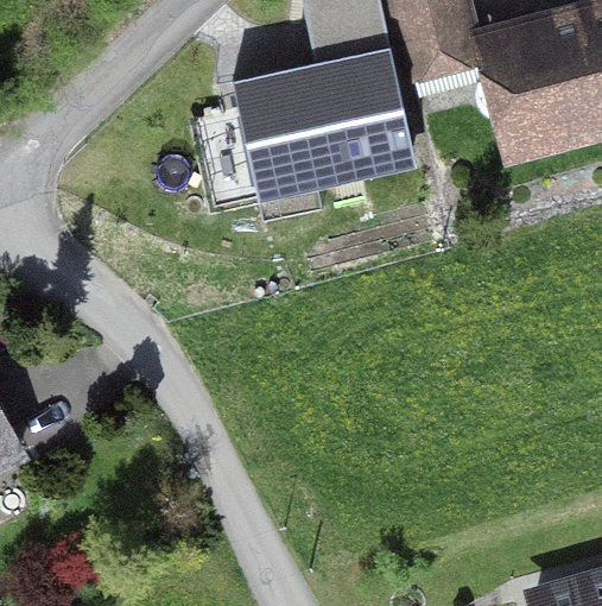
[(406,52),(473,35),(464,0),(441,0),(395,12),(406,52)]
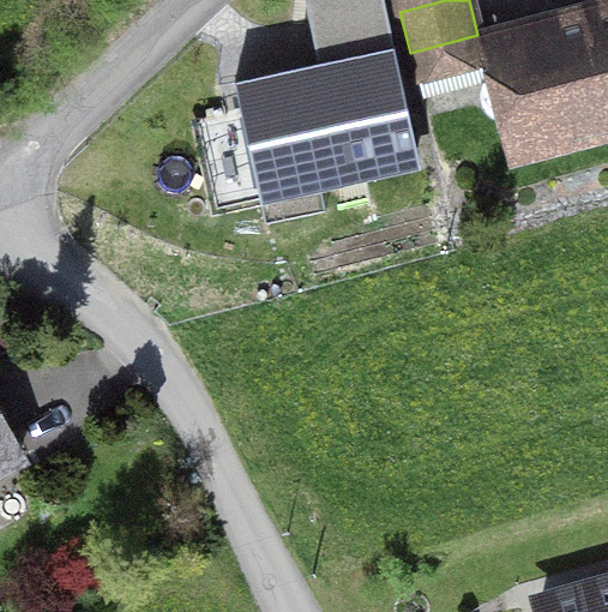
[(607,12),(492,43),(519,149),(607,124),(607,12)]
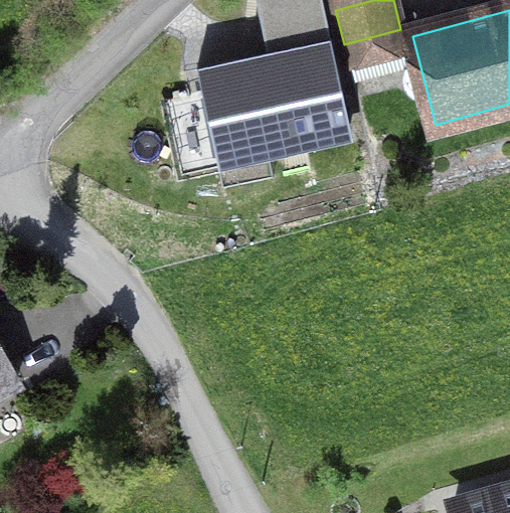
[(217,154),(304,135),(286,49),(198,68),(217,154)]
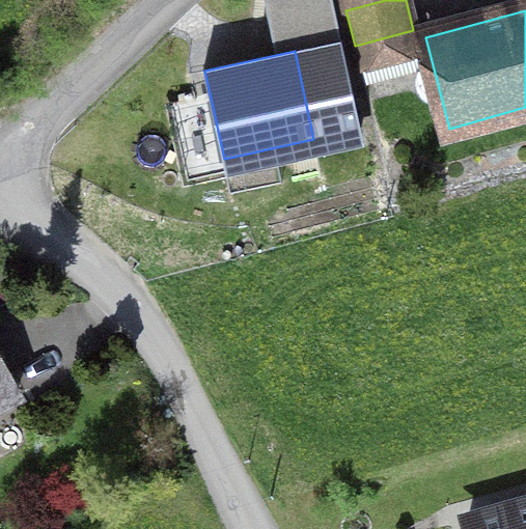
[(0,406),(20,395),(0,360),(0,406)]
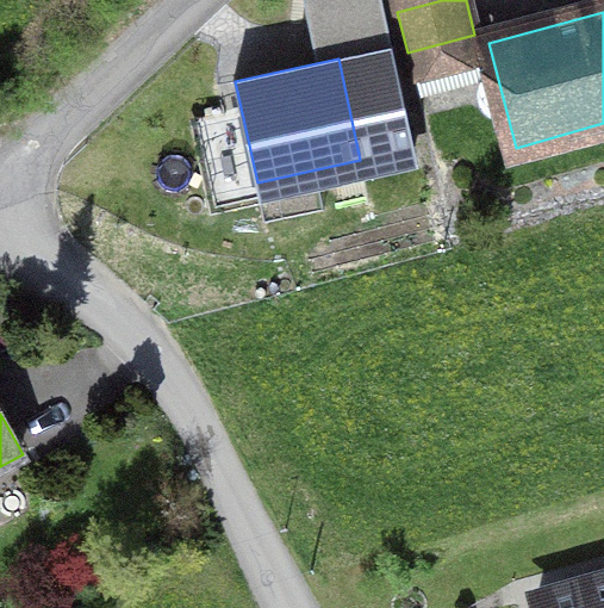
[(603,579),(537,599),(540,607),(603,607),(603,579)]
